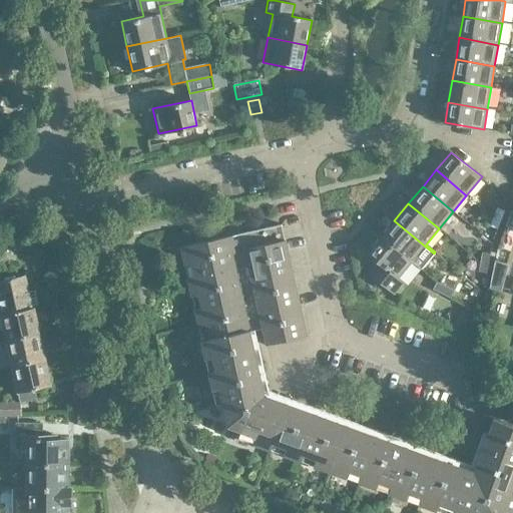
[(494,216),(501,220),(504,209),(497,207),(494,216)]
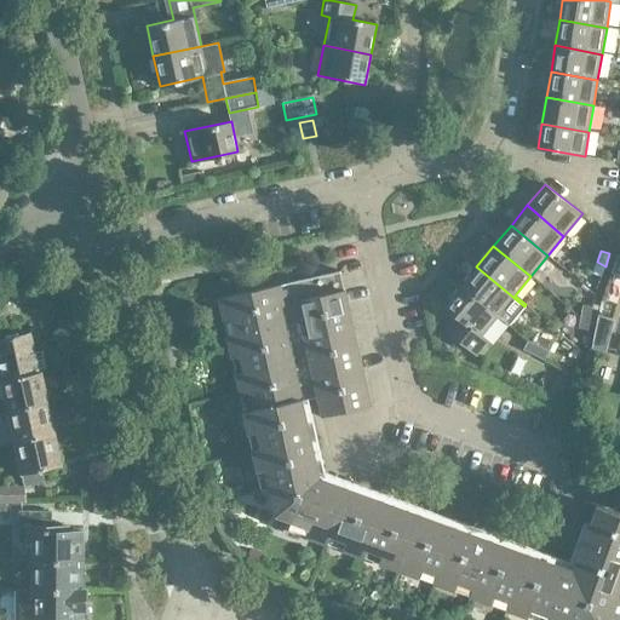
[(606,267),(597,262),(592,271),(602,275),(606,267)]
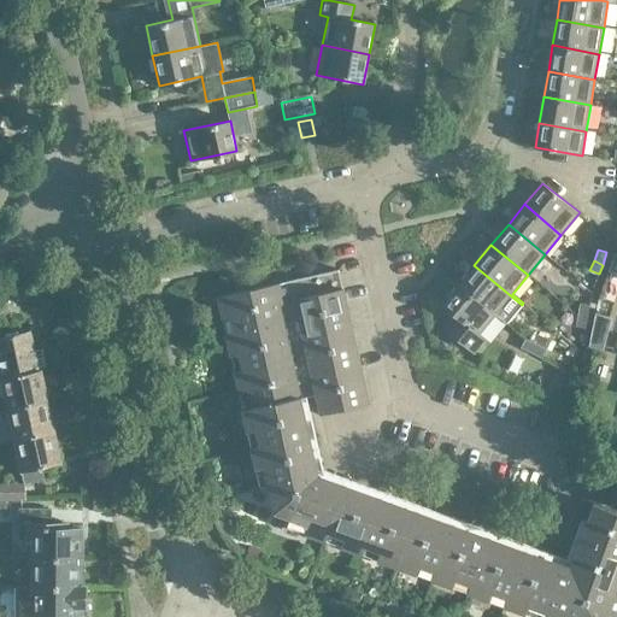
[(457,286),(494,316),(495,313),(506,323),(522,305),(474,265),(457,286)]
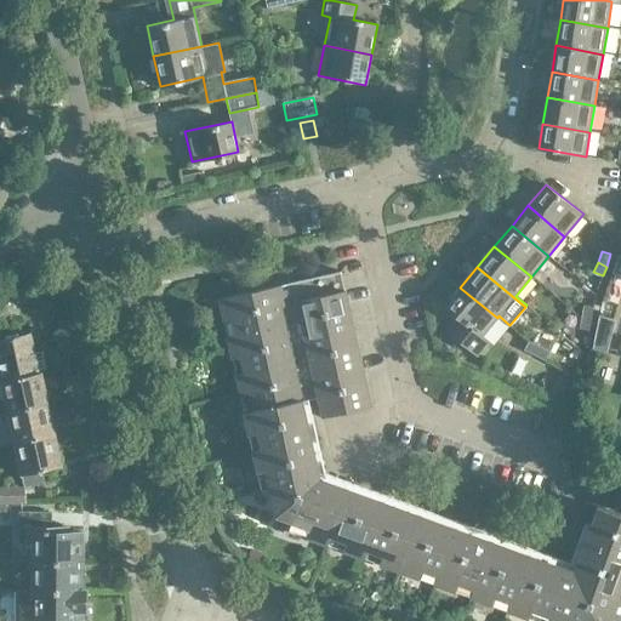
[(620,514),(597,506),(573,571),(328,483),(318,485),(300,403),(317,399),(320,419),(369,408),(337,271),(217,298),(256,471),(267,468),(278,516),(311,527),(307,536),(529,616),(531,608),(569,620),(609,620),(610,617),(620,620),(620,617),(620,514)]
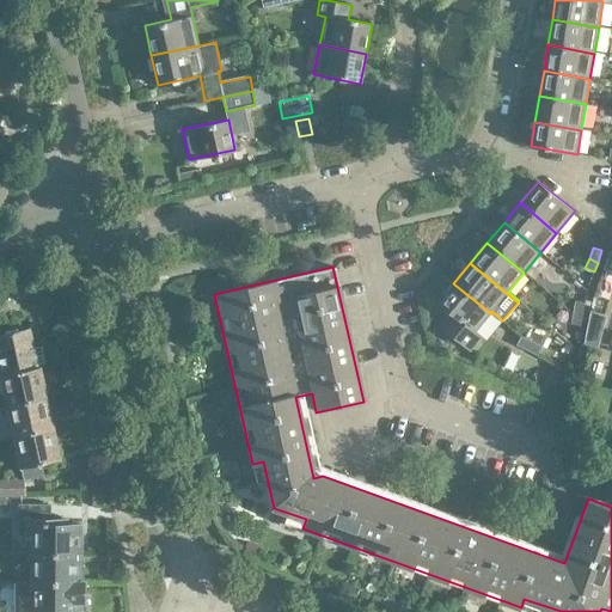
[(490,313),(453,283),(439,301),(450,311),(439,324),(470,349),(481,335),(476,330),(490,313)]
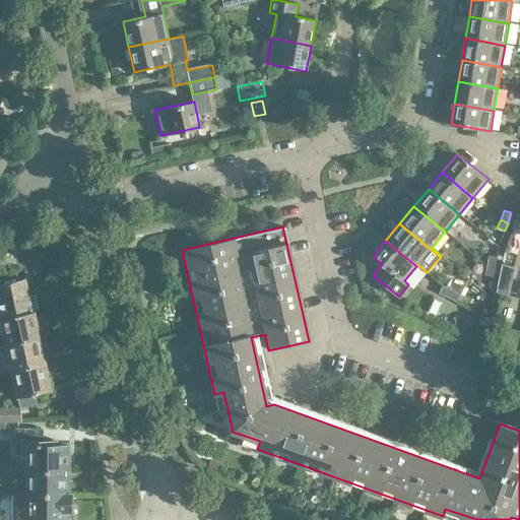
[(485,266),(494,268),(496,256),(488,255),(485,266)]
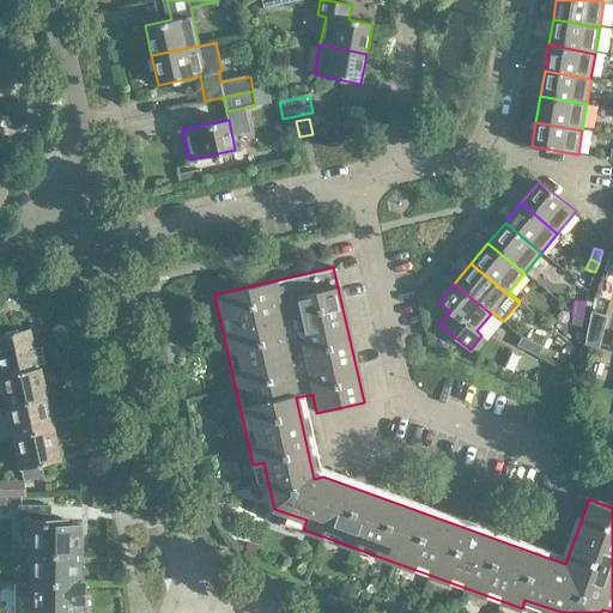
[(582,316),(572,314),(571,325),(581,326),(582,316)]
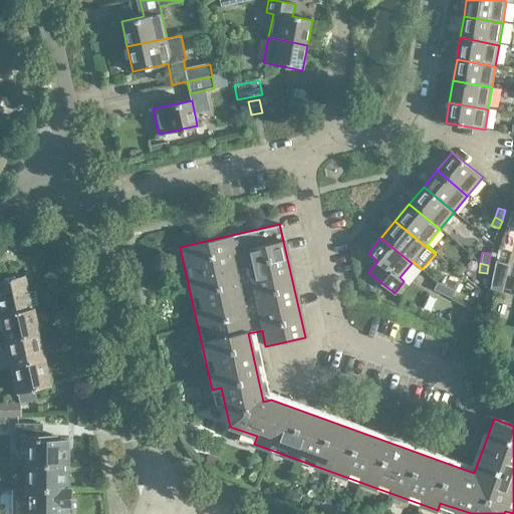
[(1,316),(32,309),(25,275),(0,280),(0,299),(1,303),(0,302),(0,313),(3,313),(3,315),(1,316)]
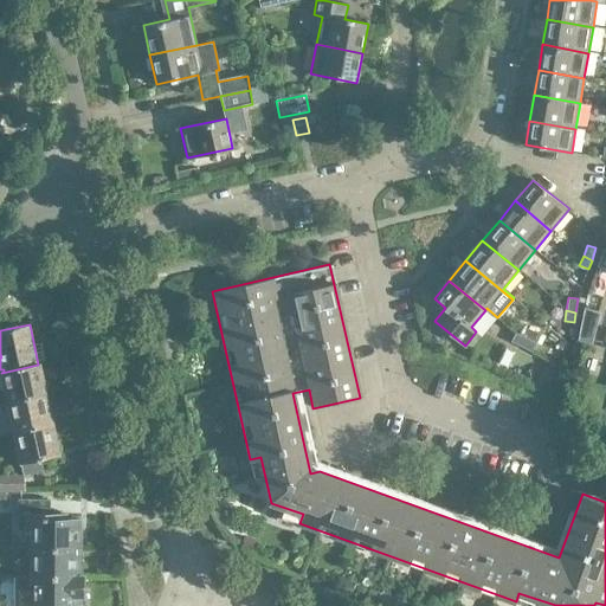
[(561,335),(572,337),(573,326),(563,324),(561,335)]
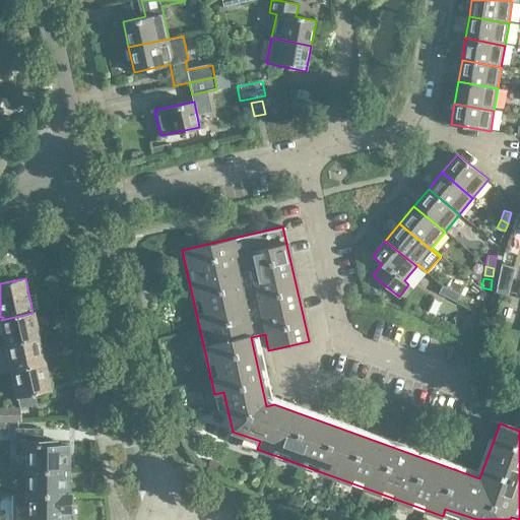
[(440,291),(448,297),(451,289),(443,285),(440,291)]
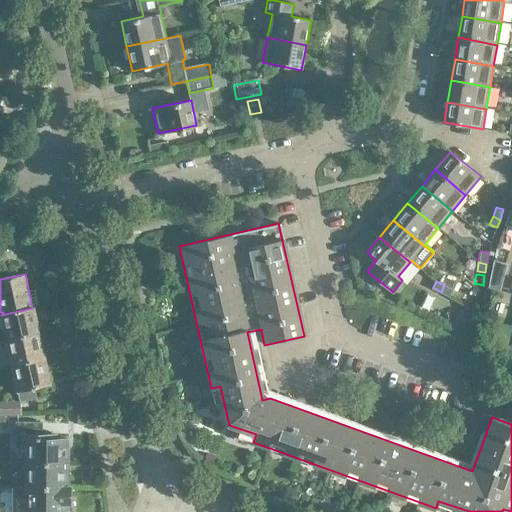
[(444,285),(441,292),(449,296),(453,289),(444,285)]
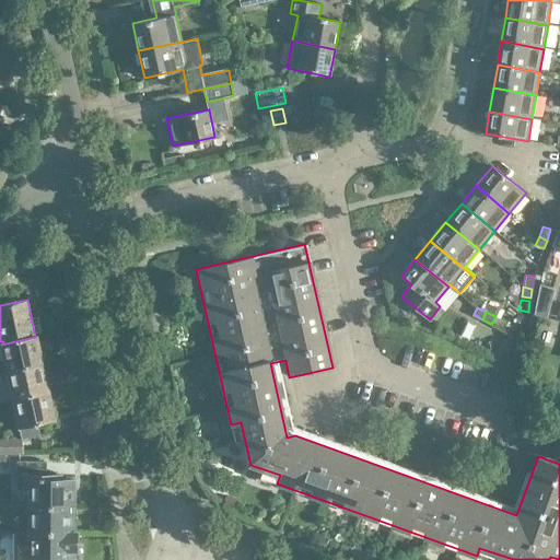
[(37,336),(35,337),(1,345),(6,362),(0,362),(0,374),(8,373),(8,372),(44,364),(37,336)]
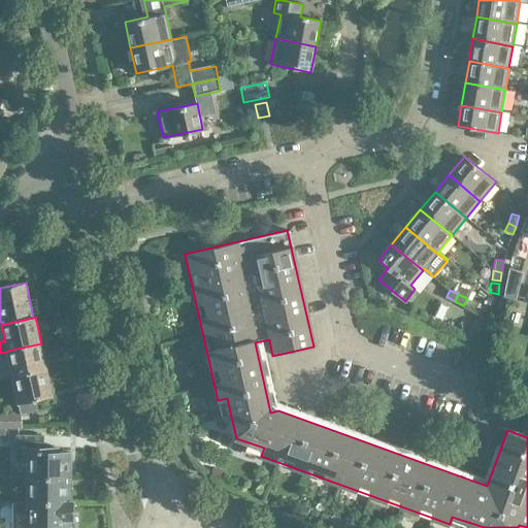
[(7,351),(7,352),(10,365),(5,366),(7,377),(12,375),(12,376),(46,369),(41,343),(7,351)]
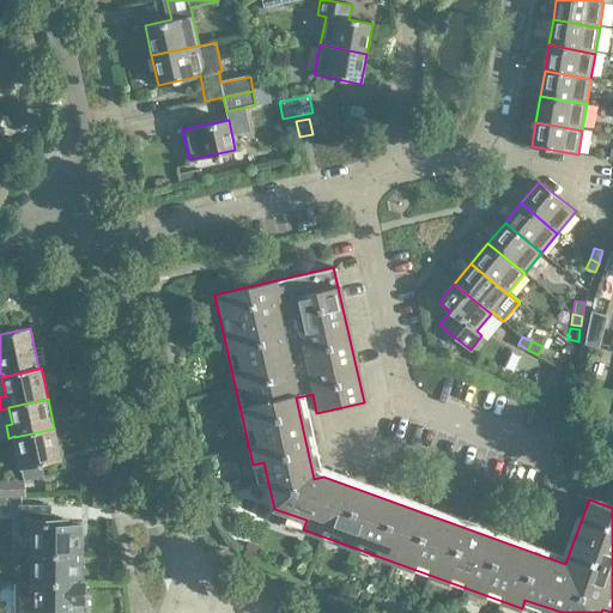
[(61,460),(54,429),(14,437),(22,468),(24,479),(0,479),(0,497),(11,497),(25,496),(25,480),(41,477),(37,465),(61,460)]
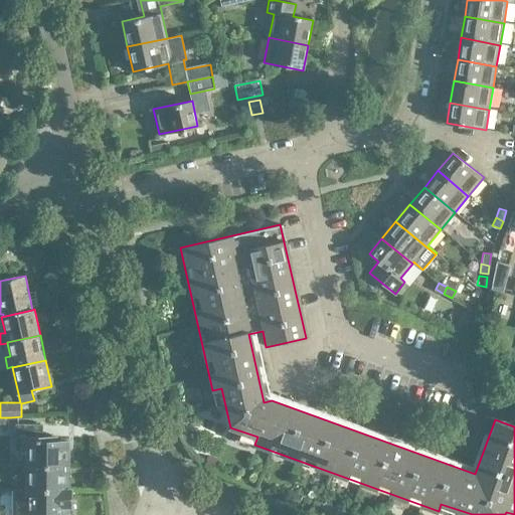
[(9,417),(0,417),(0,425),(9,425),(9,417)]
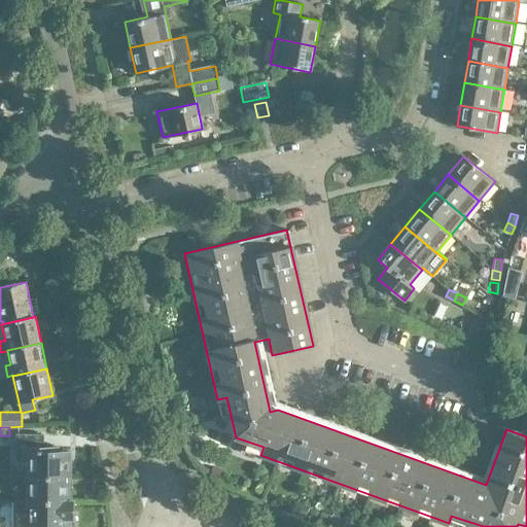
[(24,476),(68,477),(68,451),(54,451),(54,447),(42,447),(42,435),(15,435),(15,462),(24,462),(24,476)]
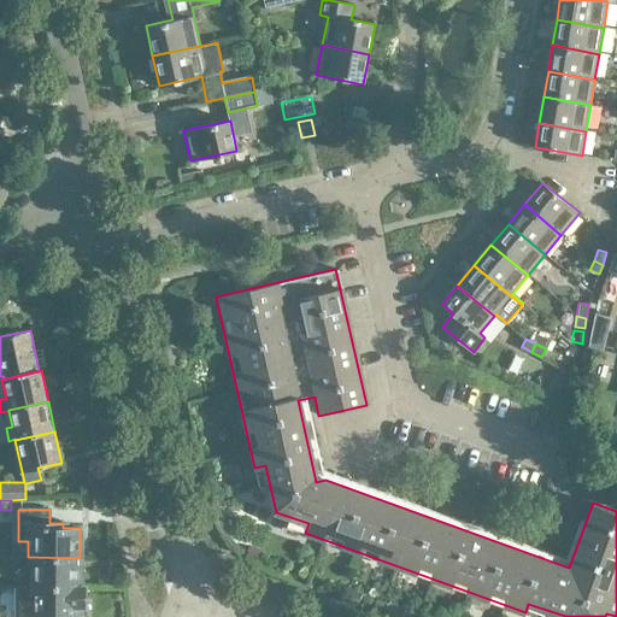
[(28,557),(28,586),(83,586),(82,571),(80,571),(80,558),(28,557)]
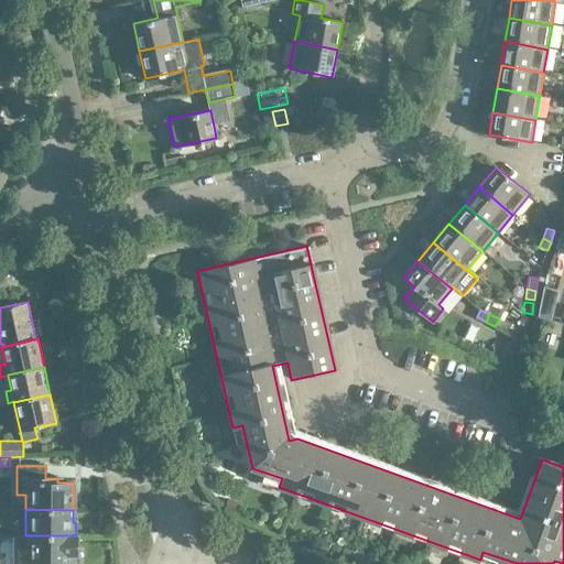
[(78,535),(76,535),(25,535),(25,563),(62,563),(63,563),(74,563),(73,553),(78,553),(78,535)]
